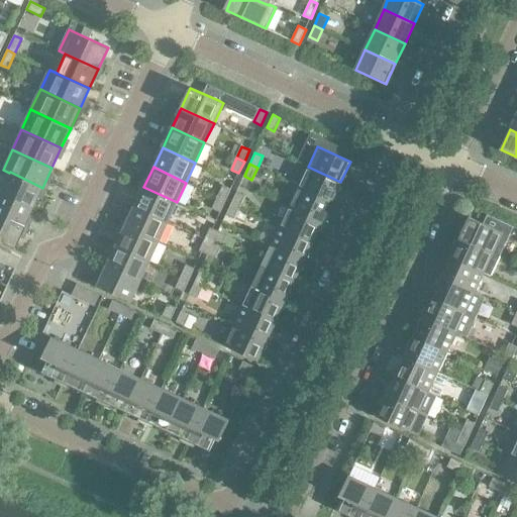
[(331,202),(340,182),(308,167),(298,187),(331,202)]
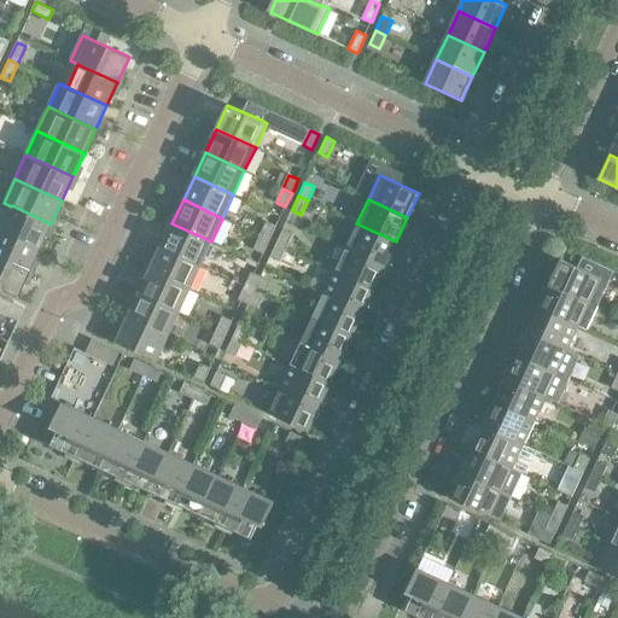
[(40,248),(51,225),(12,205),(11,207),(0,229),(40,248)]
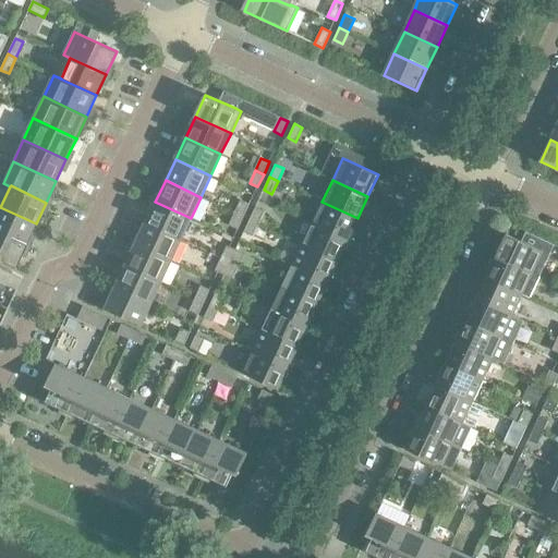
[(243,217),(250,204),(240,201),(234,213),(243,217)]
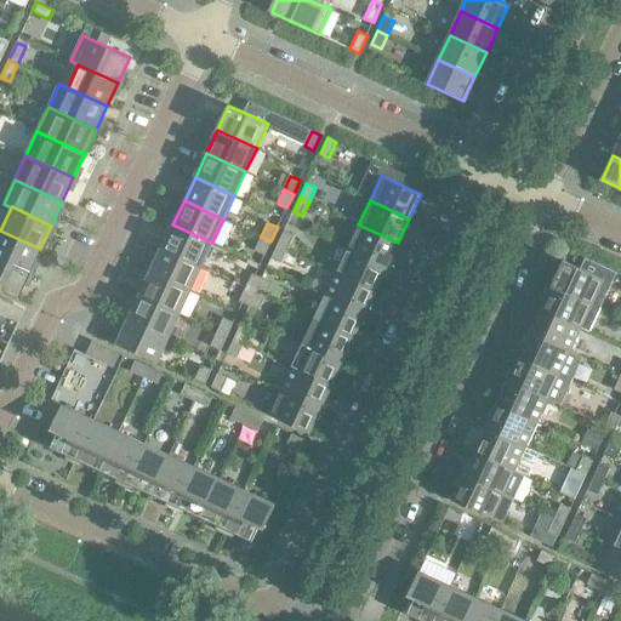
[(201,267),(212,243),(172,224),(161,249),(201,267)]
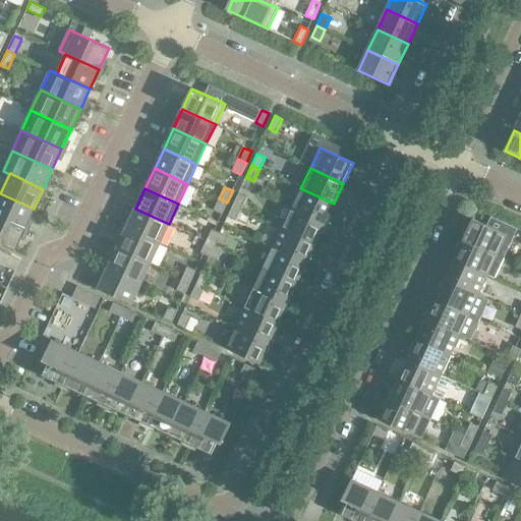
[(325,223),(334,204),(300,188),(291,208),(325,223)]
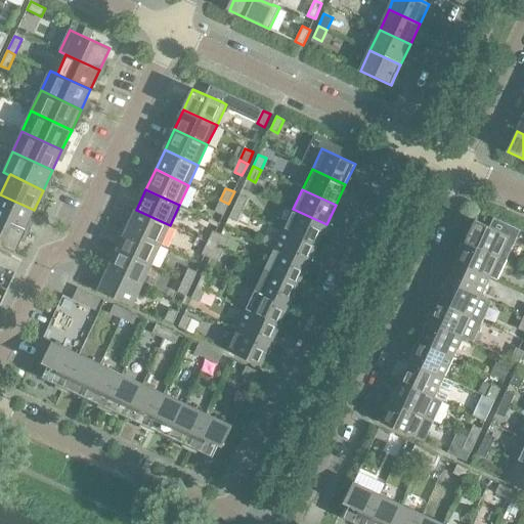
[(0,218),(25,230),(34,210),(0,194),(0,218)]
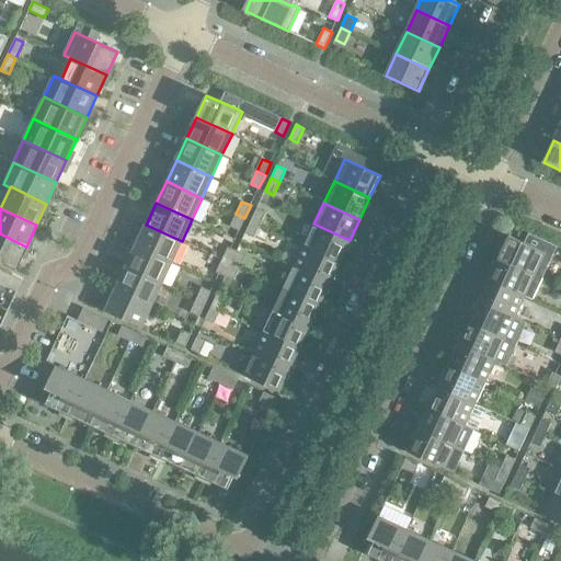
[(265,213),(256,208),(251,221),(260,225),(265,213)]
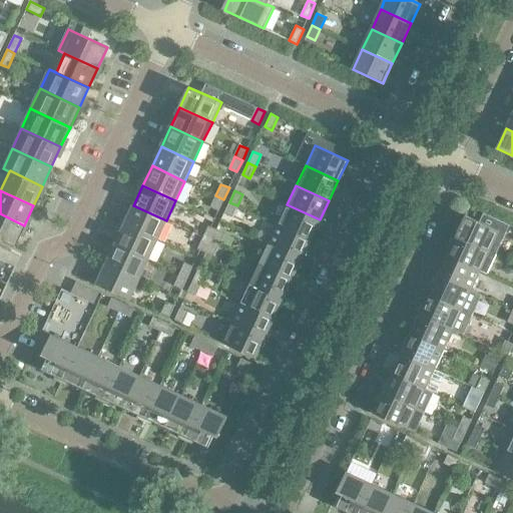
[(218,210),(223,199),(215,195),(210,207),(218,210)]
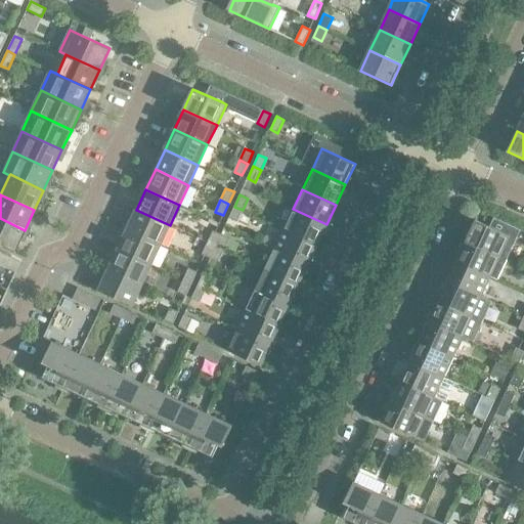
[(237,222),(243,210),(234,207),(228,218),(237,222)]
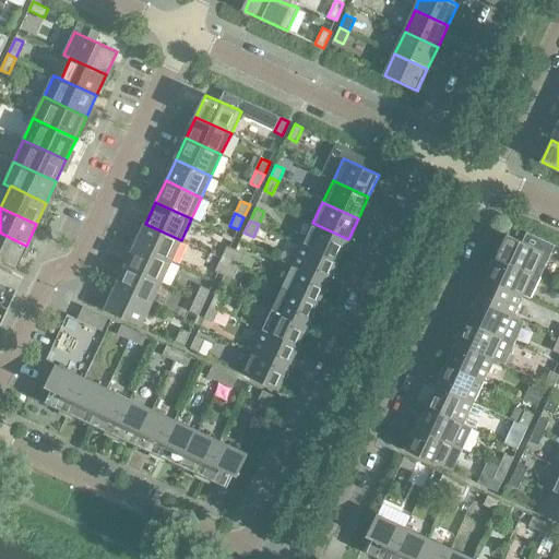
[(339,261),(348,239),(312,223),(302,245),(339,261)]
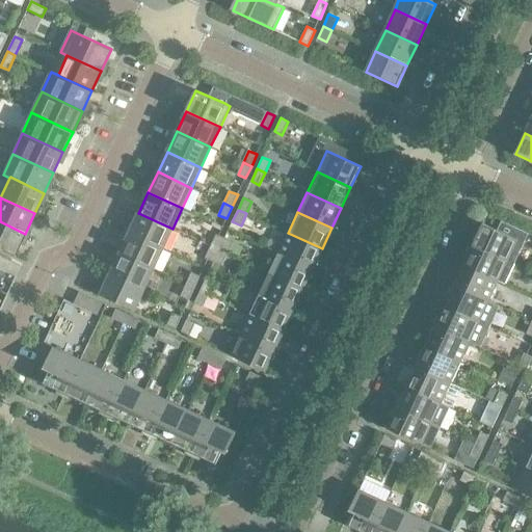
[(163,248),(173,229),(138,213),(129,233),(163,248)]
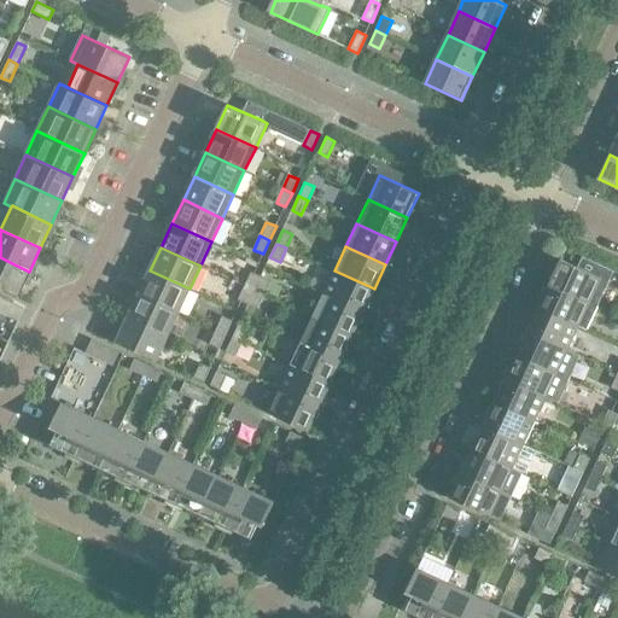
[(582,256),(577,267),(561,260),(549,284),(598,307),(614,272),(582,256)]
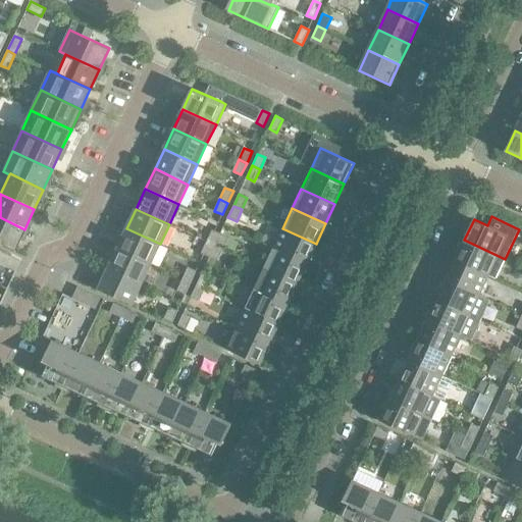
[(0,243),(14,250),(24,229),(0,217),(0,243)]
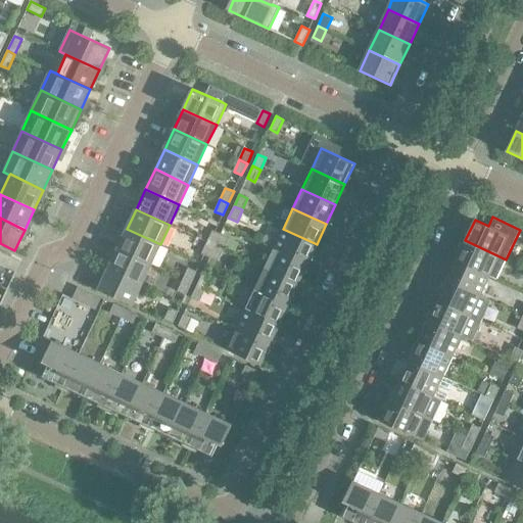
[(151,265),(160,244),(127,229),(117,249),(151,265)]
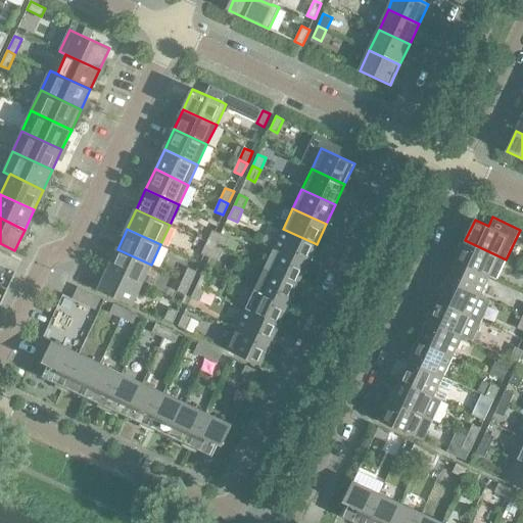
[(307,265),(317,244),(283,229),(274,249),(307,265)]
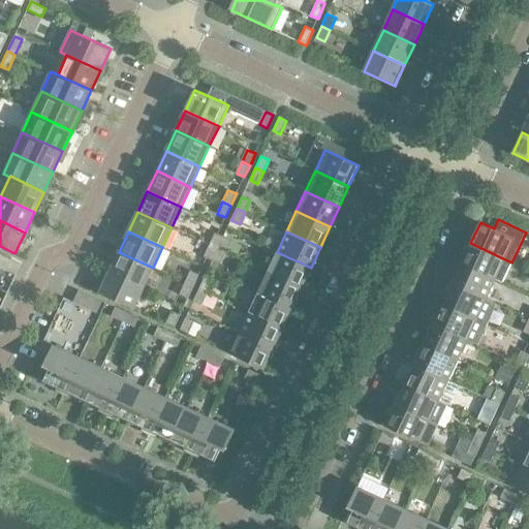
[(218,249),(223,237),(215,232),(209,245),(218,249)]
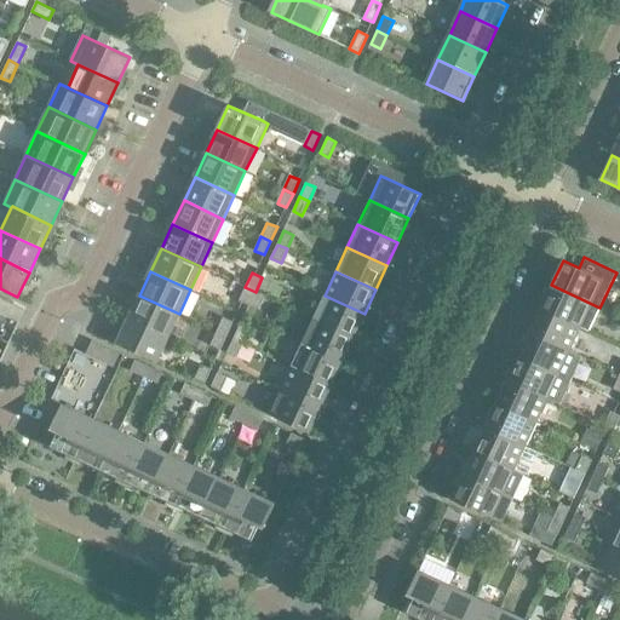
[(271,282),(262,277),(256,292),(265,296),(271,282)]
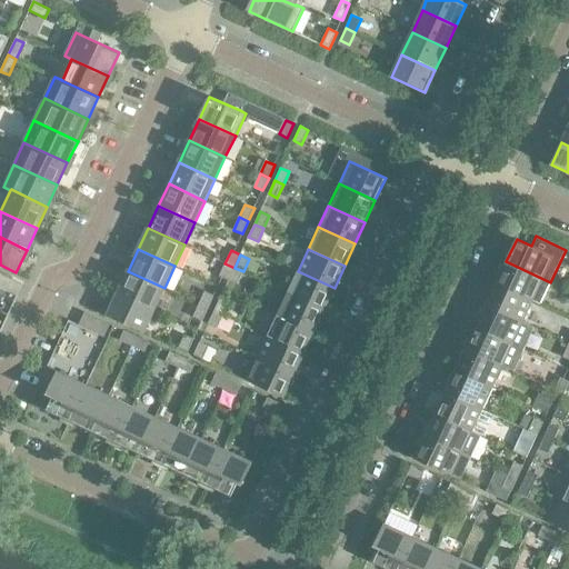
[(550,282),(506,261),(496,283),(532,300),(540,303),(550,282)]
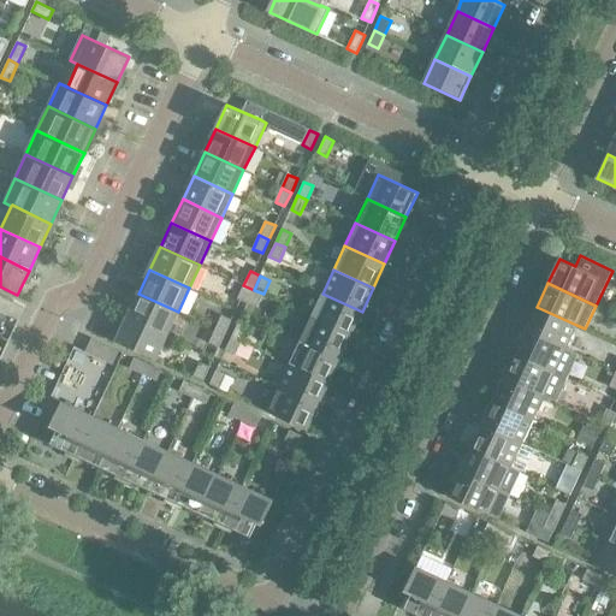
[(247,303),(254,290),(243,285),(237,298),(247,303)]
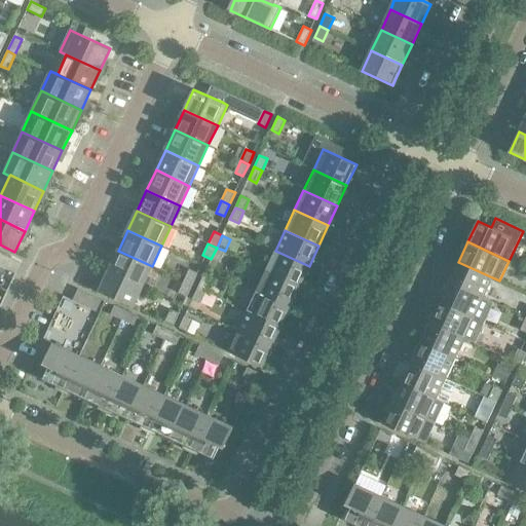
[(300,286),(309,266),(275,251),(266,246),(257,266),(300,286)]
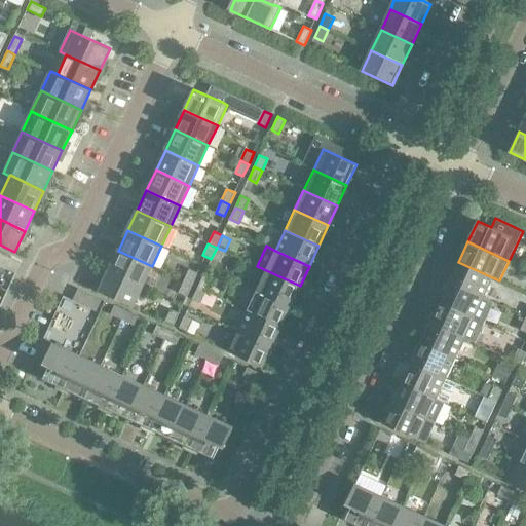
[(219,263),(225,251),(217,248),(211,259),(219,263)]
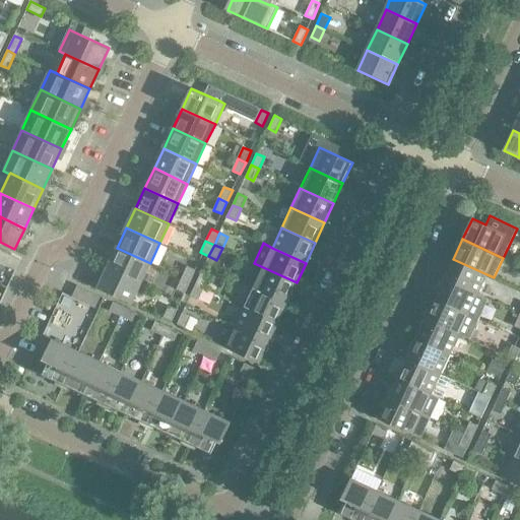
[(141,283),(150,263),(117,248),(108,267),(141,283)]
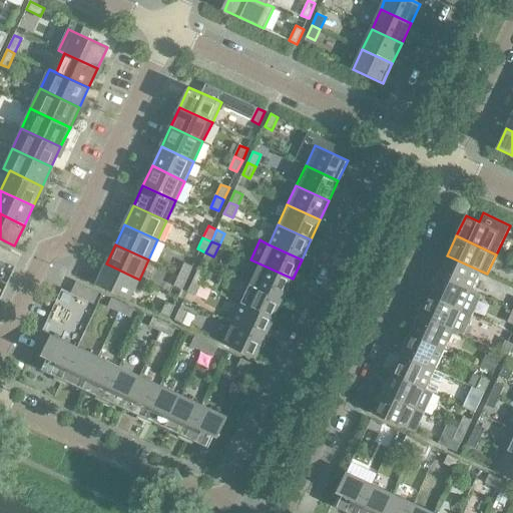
[(0,260),(5,263),(6,262),(5,262),(10,251),(11,251),(0,245),(0,260)]
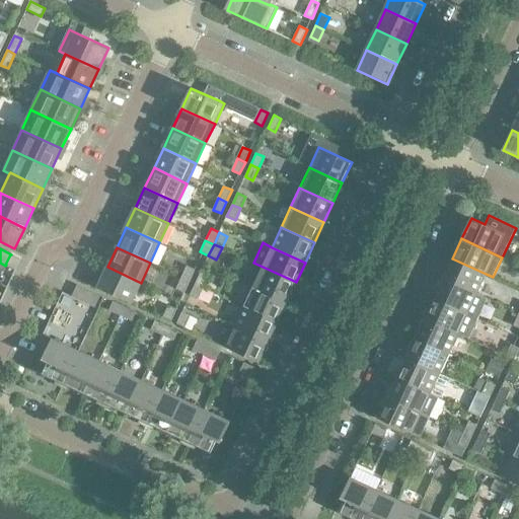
[(476,294),(486,274),(452,258),(443,278),(476,294)]
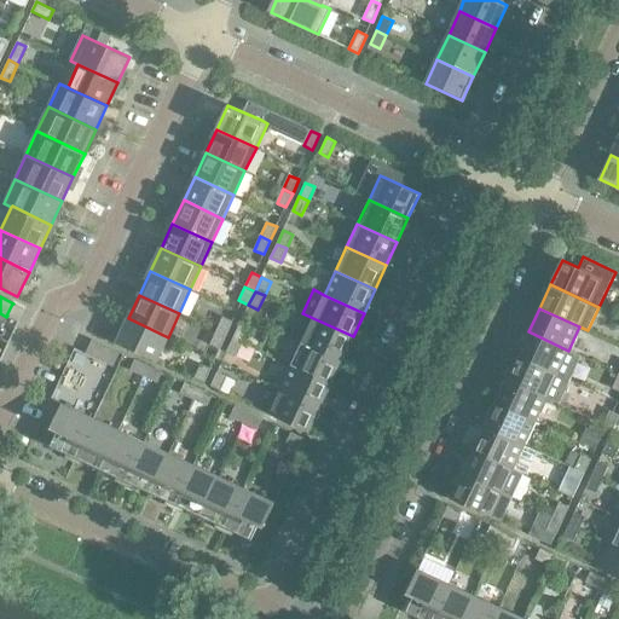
[(341,360),(353,336),(302,313),(291,336),(302,342),(341,360)]
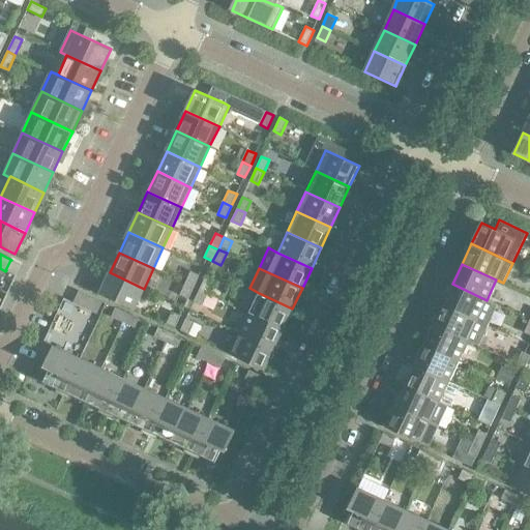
[(190,271),(185,283),(194,287),(199,275),(190,271)]
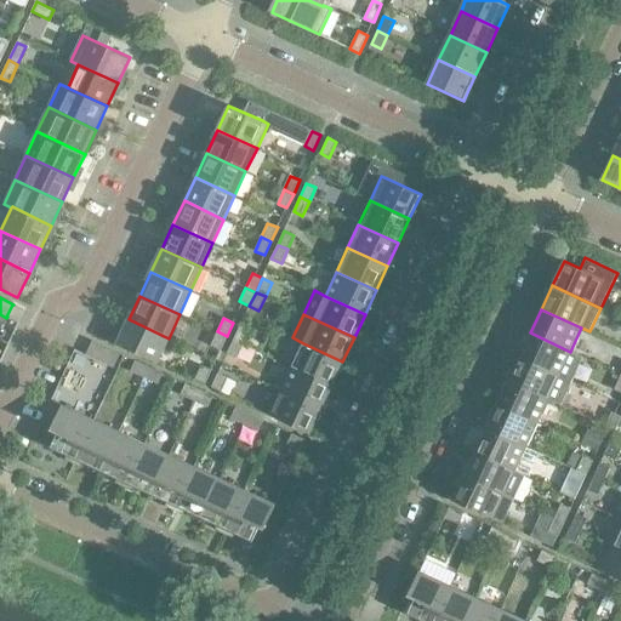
[(157,363),(169,339),(129,319),(118,345),(157,363)]
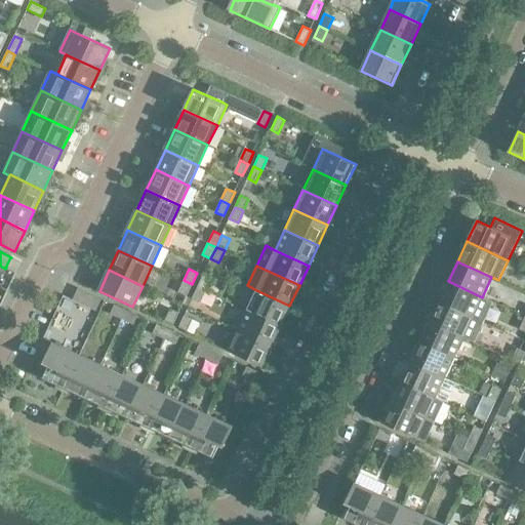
[(211,279),(203,275),(197,287),(206,291),(211,279)]
